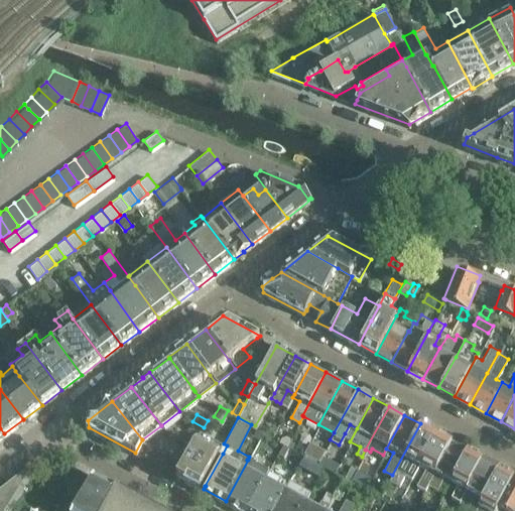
[(265,429),(268,425),(258,420),(256,424),(265,429)]
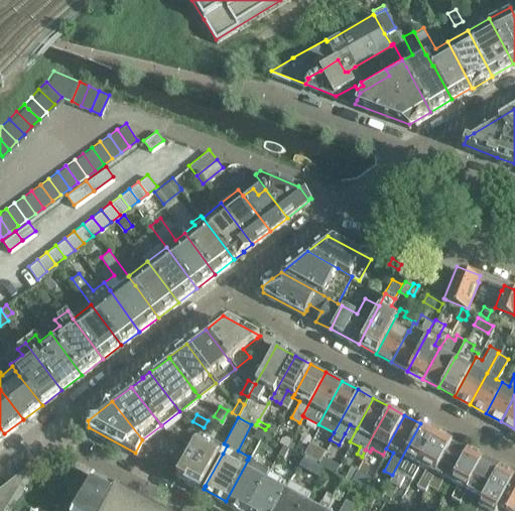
[(389,479),(390,479),(399,484),(411,462),(417,466),(435,432),(420,423),(392,475),(389,479)]
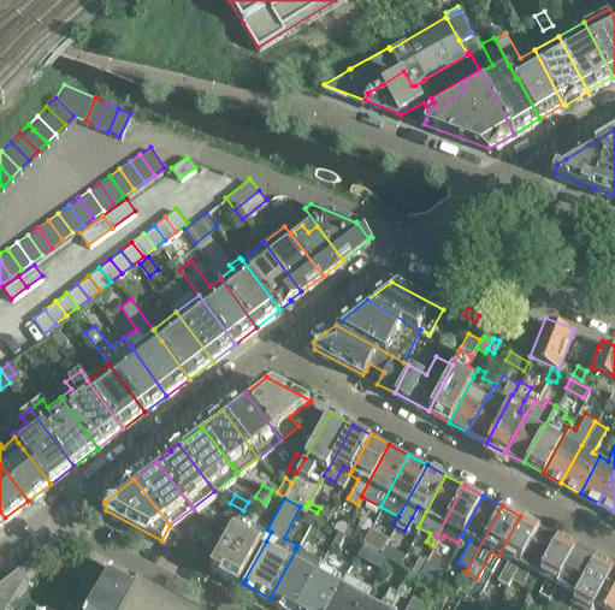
[(309,513),(302,508),(299,514),(306,517),(309,513)]
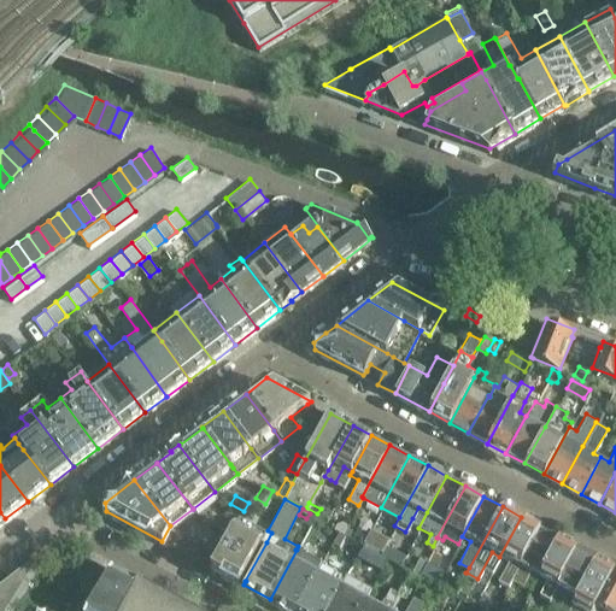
[(233,529),(240,516),(232,511),(223,524),(233,529)]
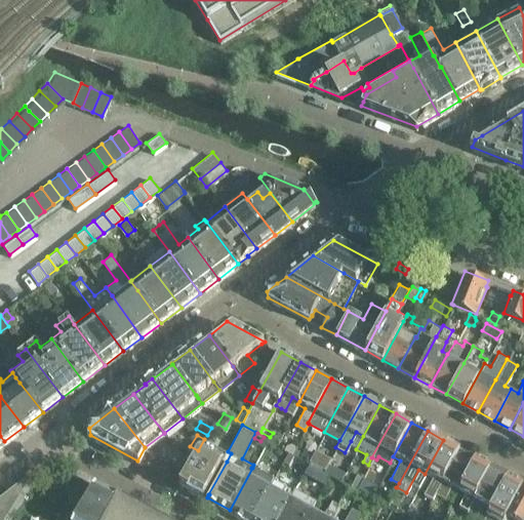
[(182,480),(179,484),(202,496),(205,493),(224,458),(227,452),(204,439),(198,450),(194,457),(182,480)]
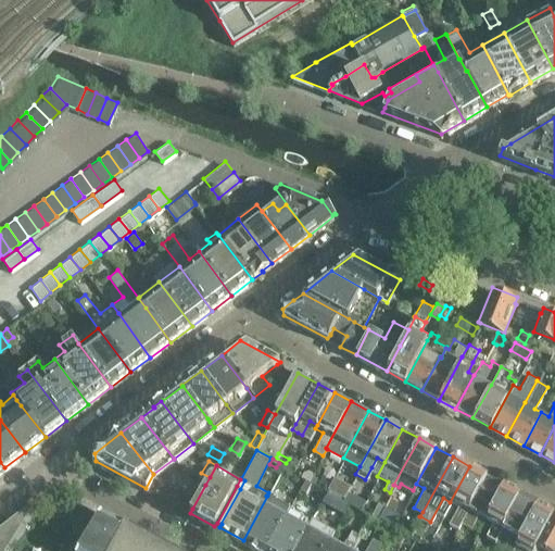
[(469,466),(450,502),(457,506),(449,522),(458,527),(462,522),(487,475),(469,466)]
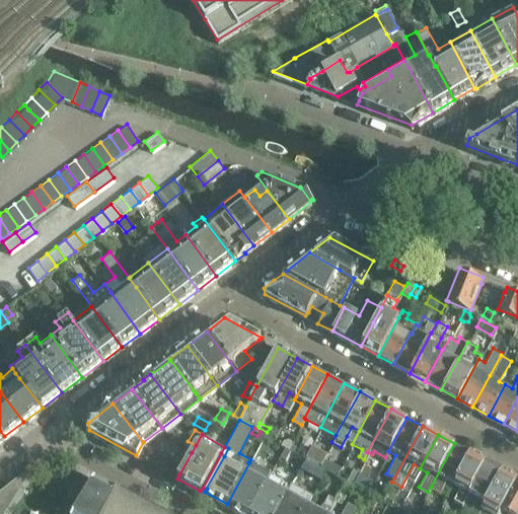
[(431,487),(435,489),(437,485),(442,488),(447,479),(455,483),(470,452),(454,443),(431,487)]
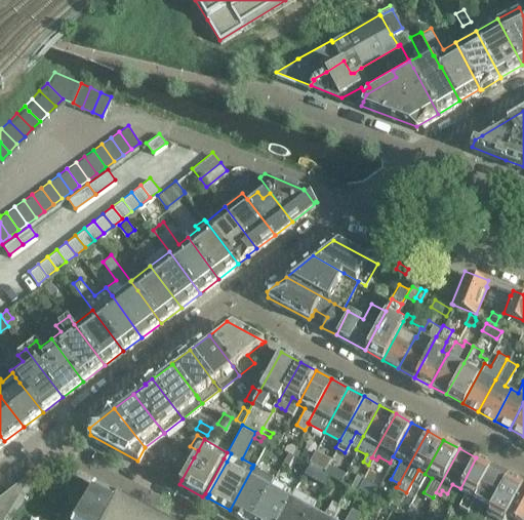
[(283,461),(288,463),(292,454),(287,451),(283,461)]
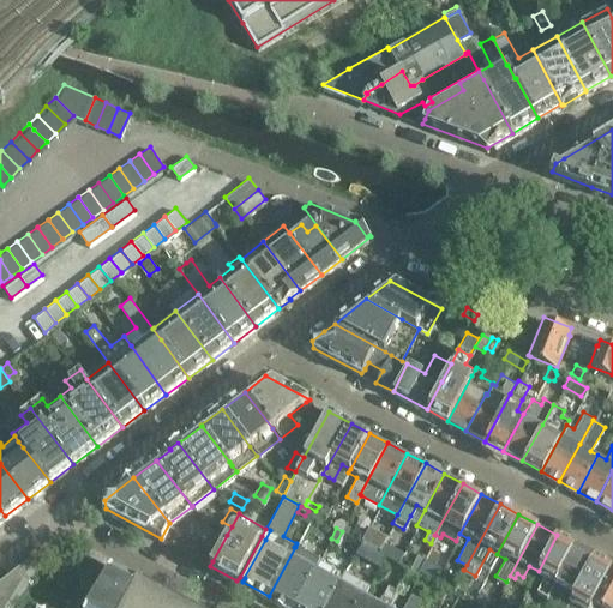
[(220,548),(227,535),(218,529),(210,543),(220,548)]
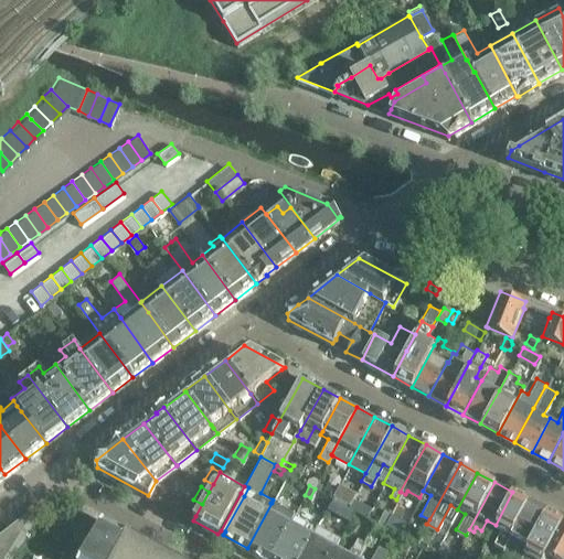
[(353,496),(337,487),(332,496),(348,505),(353,496)]
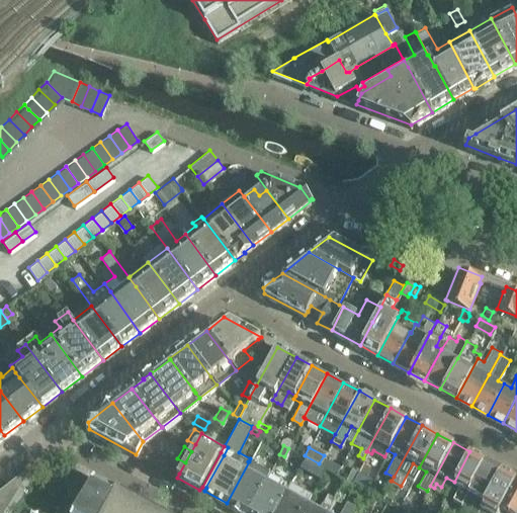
[(469,451),(454,482),(459,485),(452,498),(461,503),(468,490),(467,489),(485,459),(469,451)]
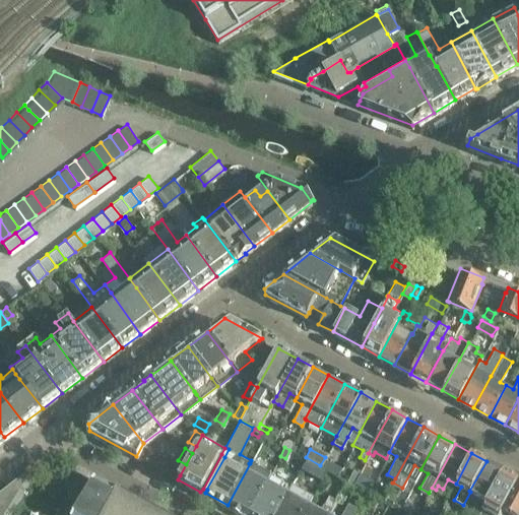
[(178,477),(186,464),(178,460),(168,454),(159,467),(178,477)]
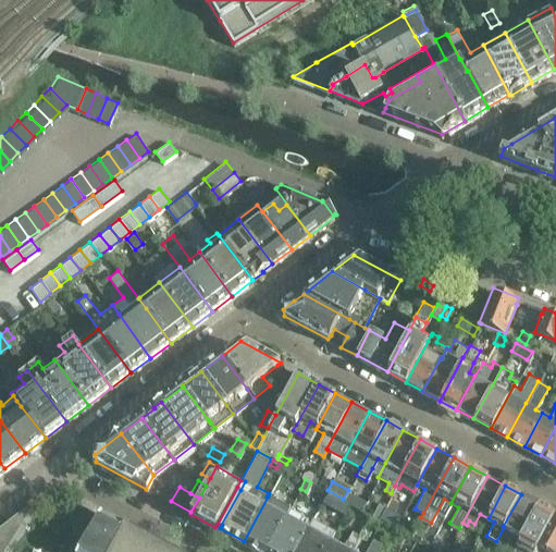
[(329,504),(333,495),(326,491),(321,501),(329,504)]
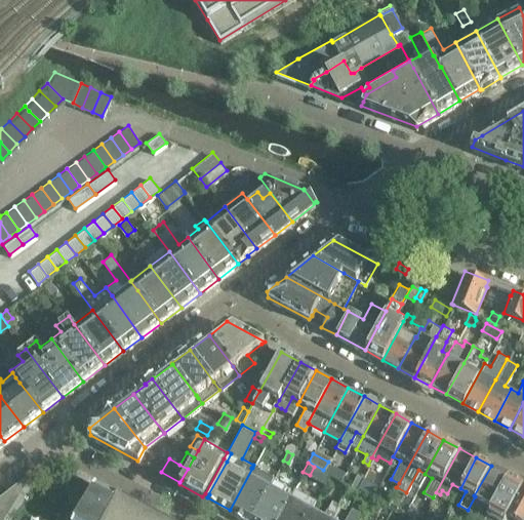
[(346,473),(328,463),(324,470),(341,480),(346,473)]
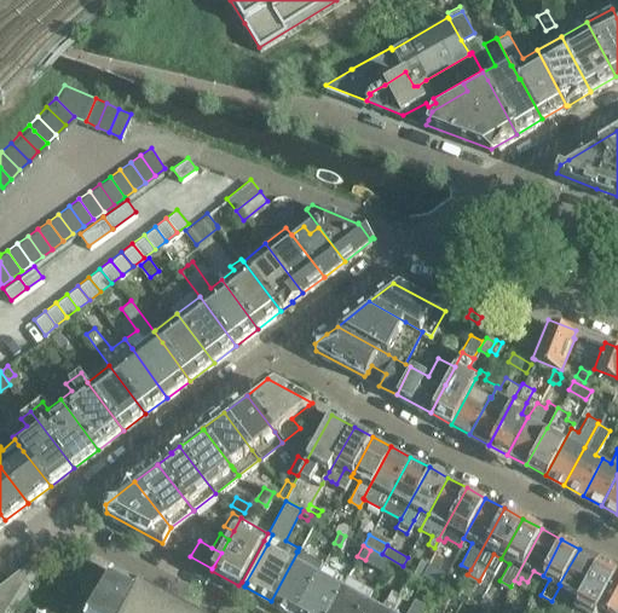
[(298,551),(271,601),(293,612),(295,612),(322,564),(323,564),(329,553),(322,548),(315,560),(298,551)]
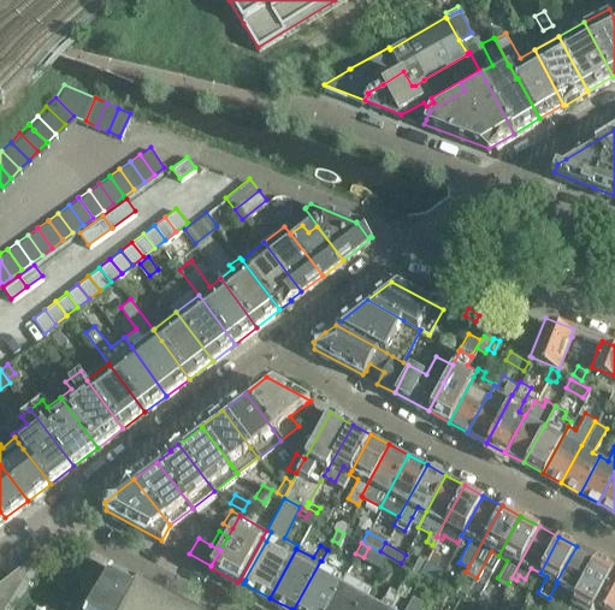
[(557,582),(549,598),(548,599),(559,605),(568,588),(575,592),(595,556),(577,546),(556,581),(557,582)]
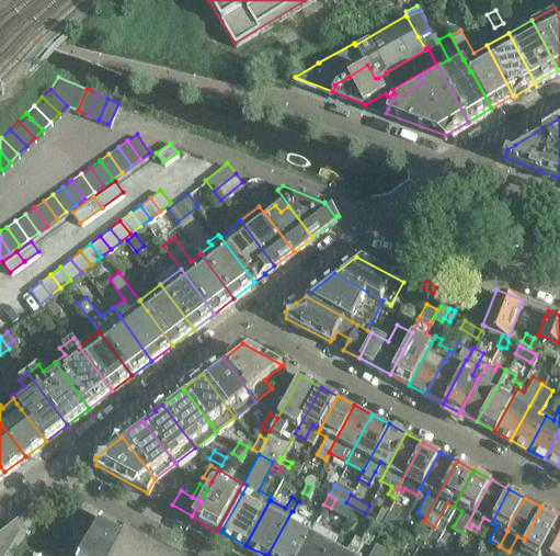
[(73,555),(79,555),(102,519),(76,505),(52,543),(73,555)]
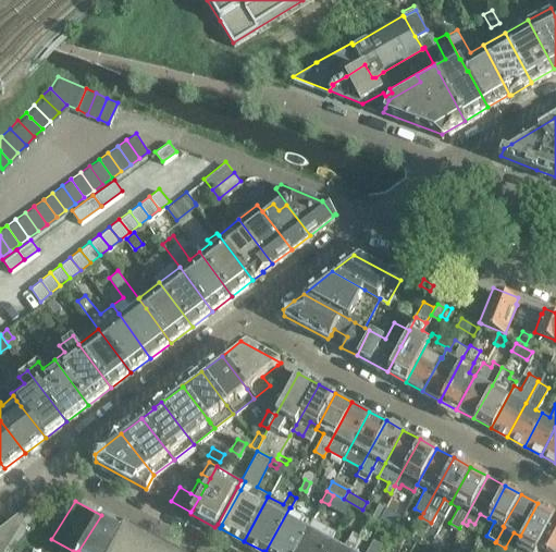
[(383,506),(377,502),(374,507),(367,502),(363,507),(371,513),(378,516),(383,506)]
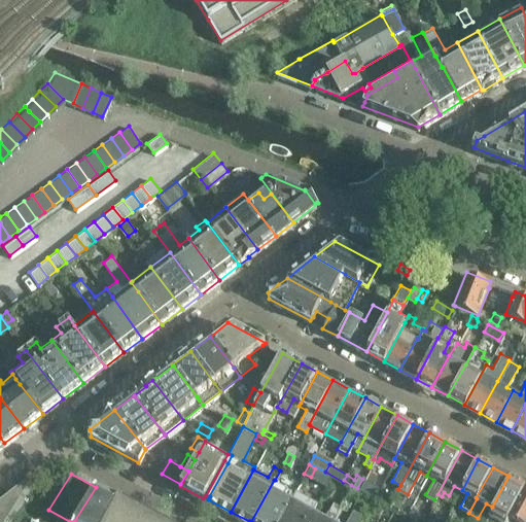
[(509,476),(492,507),(492,510),(498,513),(493,521),(505,521),(507,518),(515,503),(525,485),(509,476)]
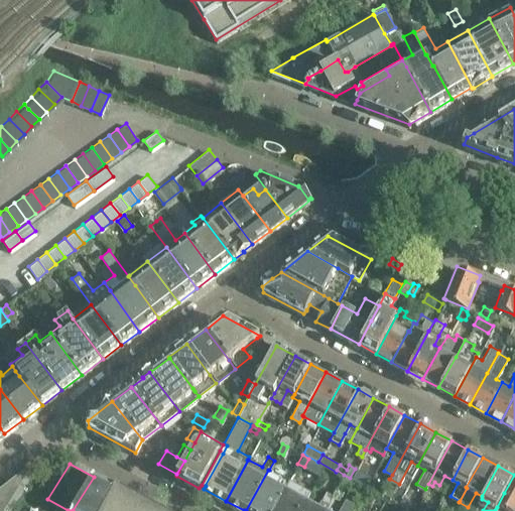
[(24,470),(4,485),(15,501),(30,477),(24,470)]
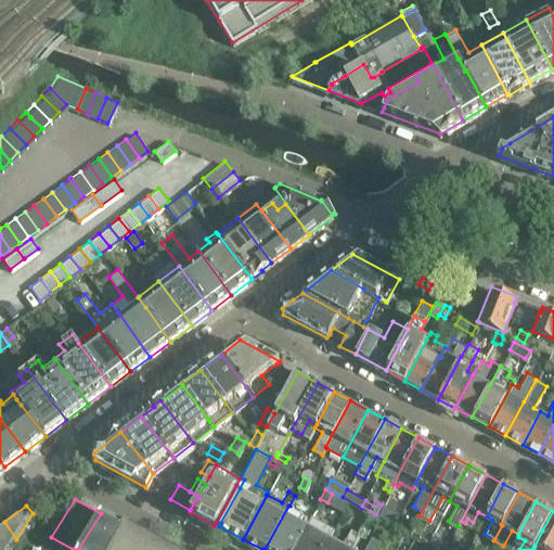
[(288,506),(265,549),(293,549),(311,516),(311,515),(310,516),(290,506),(288,506)]
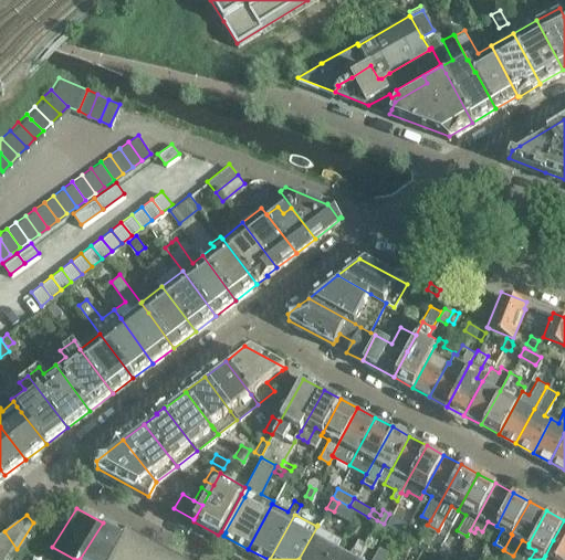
[(405,526),(395,520),(391,526),(401,531),(405,526)]
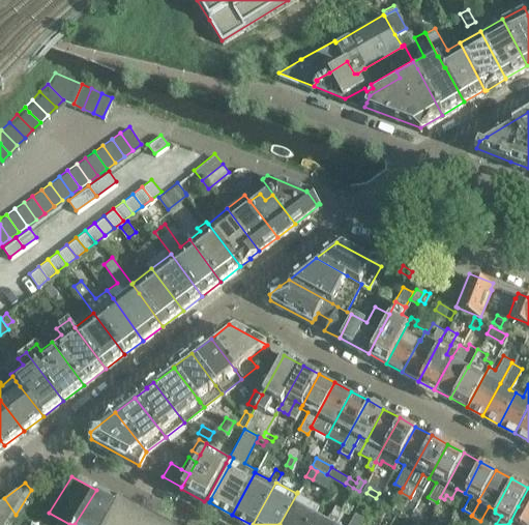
[(510,521),(508,524),(528,524),(528,488),(518,506),(510,521)]
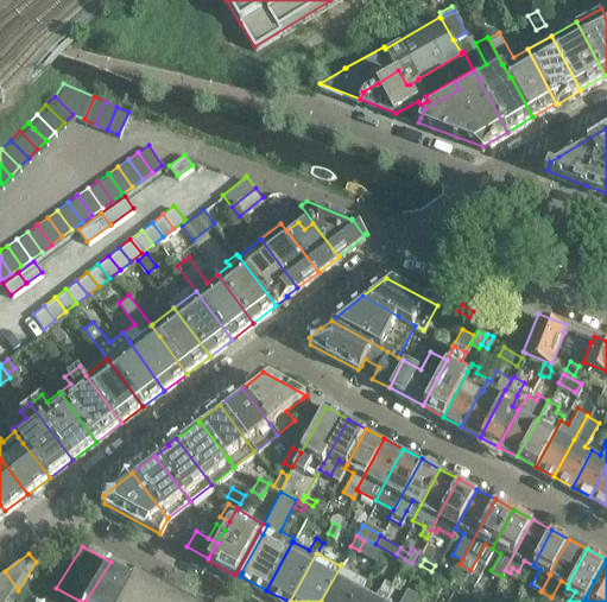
[(120,601),(136,576),(111,562),(86,601),(120,601)]
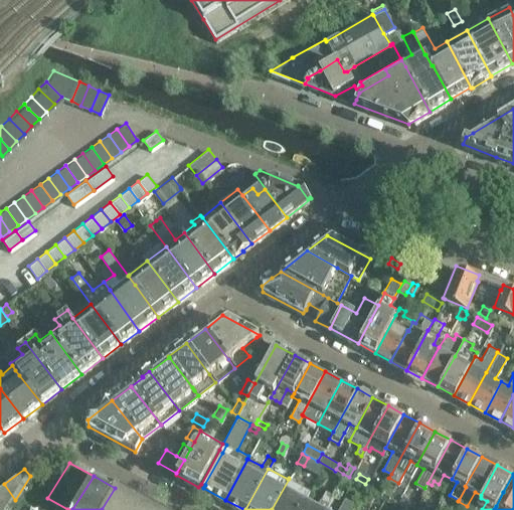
[(289,479),(272,509),(299,509),(305,498),(306,498),(309,491),(313,485),(304,480),(301,485),(289,479)]
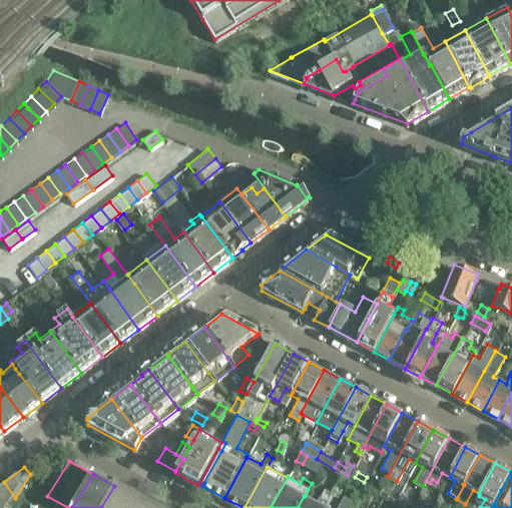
[(4,482),(0,484),(0,507),(8,507),(15,498),(4,482)]
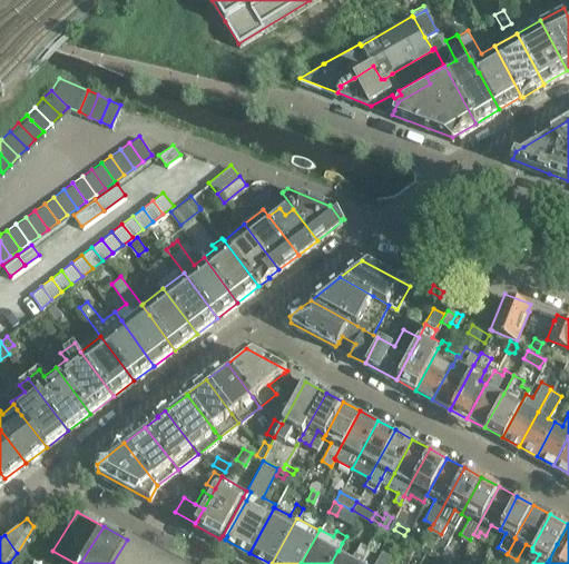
[(177,563),(128,537),(113,563),(177,563)]
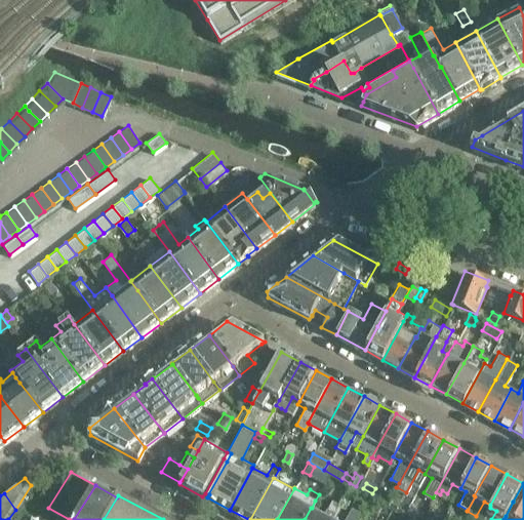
[(331,498),(327,508),(335,512),(340,504),(331,498)]
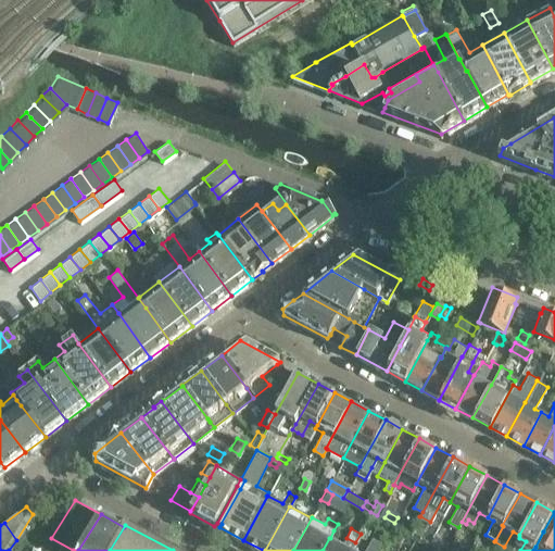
[(329,538),(323,550),(351,550),(356,543),(355,542),(347,538),(333,530),(330,538),(329,538)]
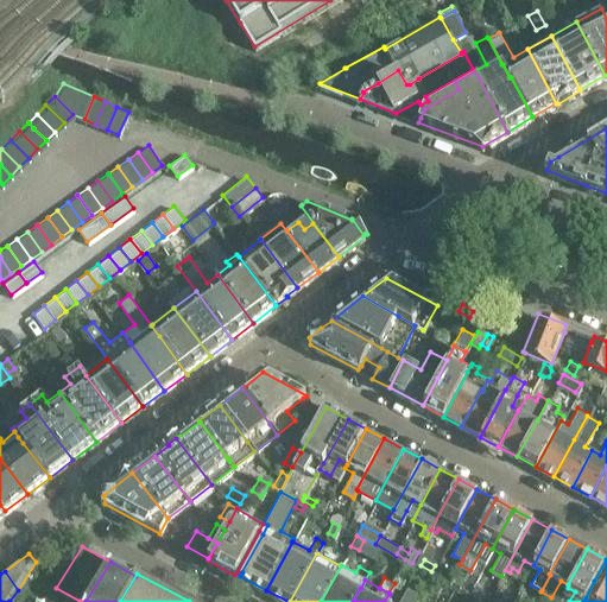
[(390,594),(384,601),(413,601),(419,590),(410,585),(402,601),(390,594)]
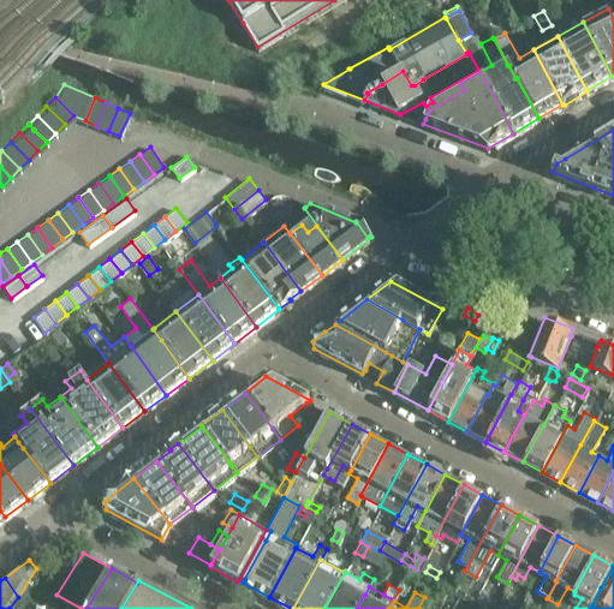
[(490,608),(495,601),(480,592),(475,601),(490,608)]
